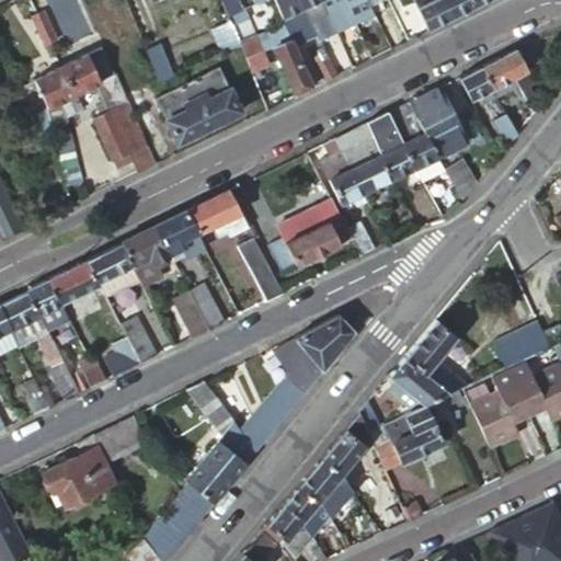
[(238,44),(232,29),(227,16),(219,0),(203,0),(202,0),(224,50),(238,44)]
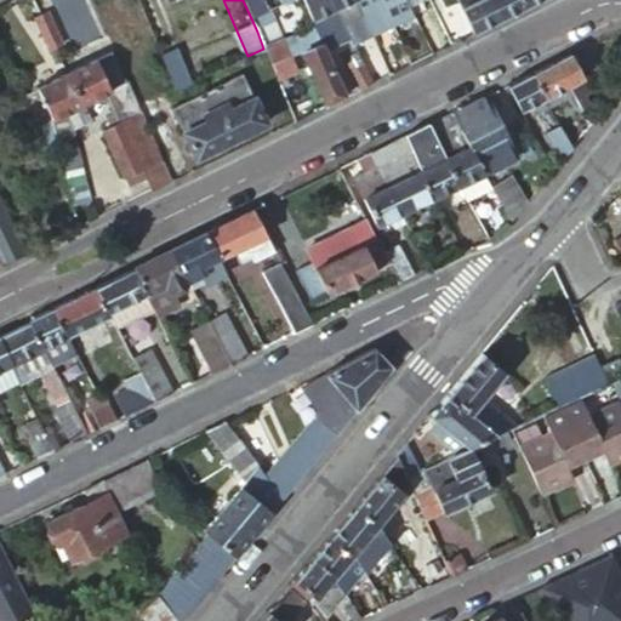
[(243,0),(251,18),(268,10),(263,0),(243,0)]
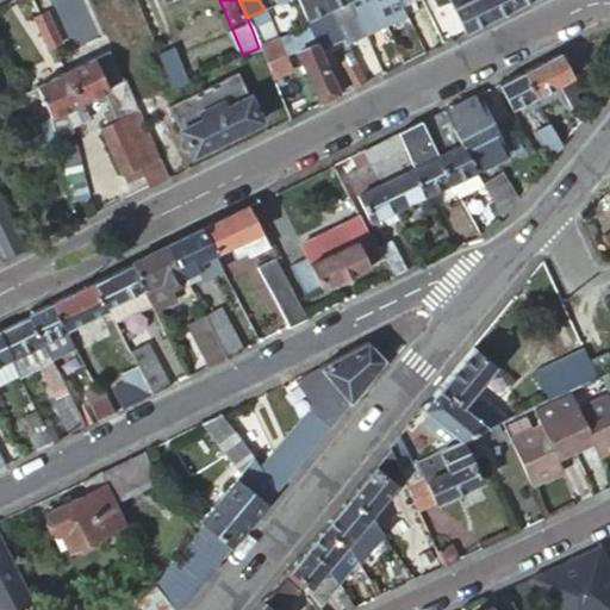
[(296,0),(307,29),(313,43),(316,42),(327,36),(317,16),(325,11),(321,0),(296,0)]
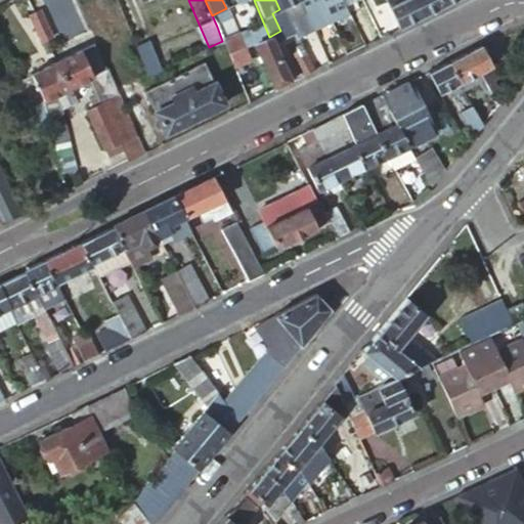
[(275,0),(279,9),(281,8),(295,38),(312,30),(304,14),(303,11),(297,0),(275,0)]
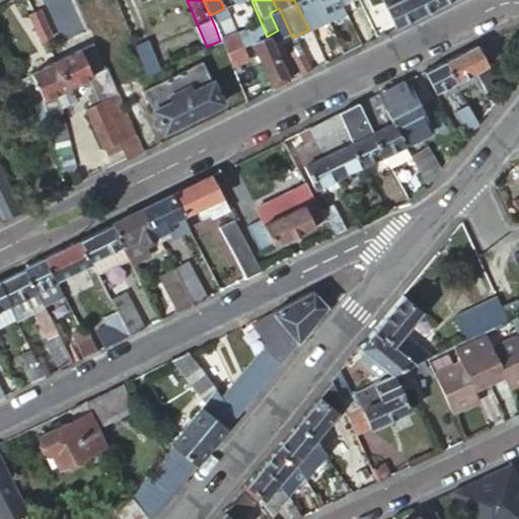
[(294,0),(300,11),(301,14),(309,29),(326,20),(319,5),(316,0),(294,0)]
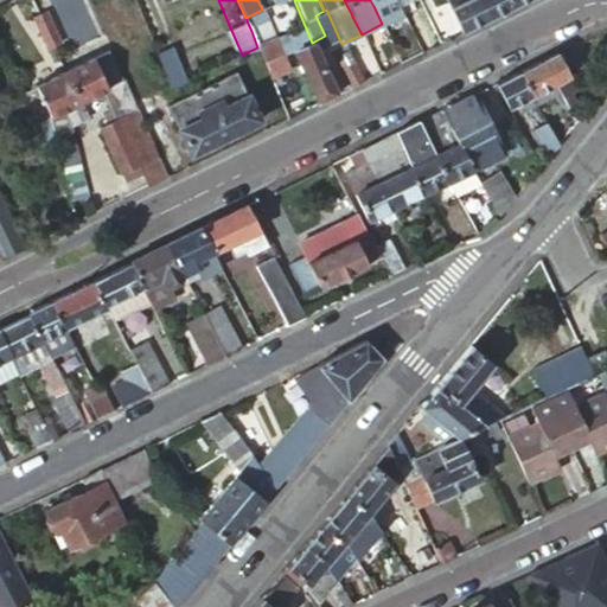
[(446,0),(461,32),(485,20),(475,0),(446,0)]
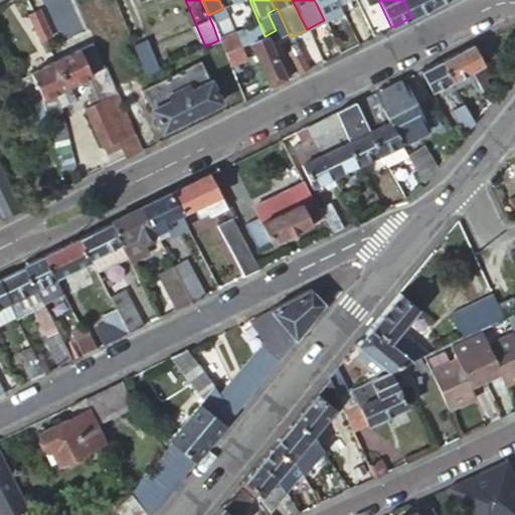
[(403,0),(411,17),(432,8),(427,0),(403,0)]
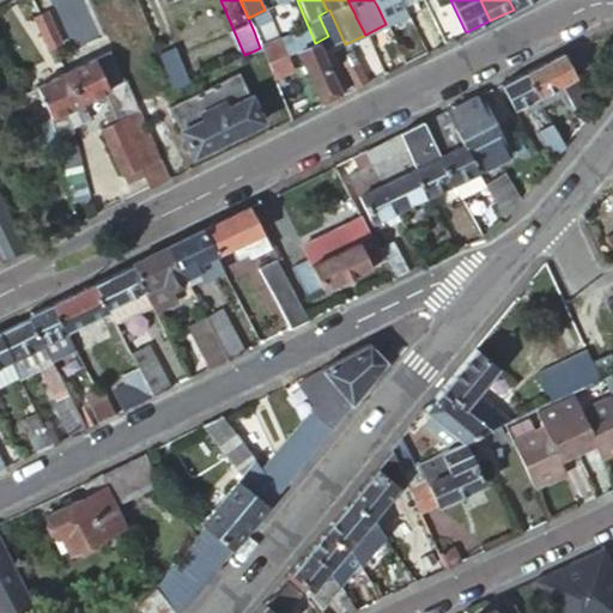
[(47,12),(40,14),(55,47),(61,44),(47,12)]
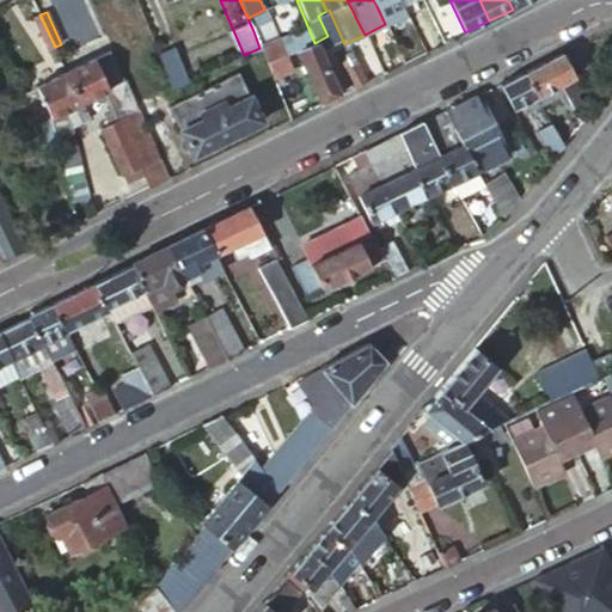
[(55,47),(40,14),(34,18),(48,50),(55,47)]
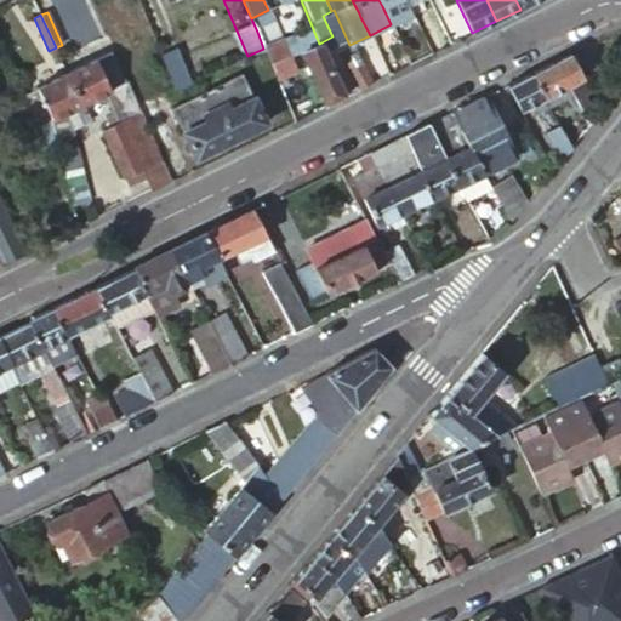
[(263,49),(271,63),(289,55),(275,23),(257,32),(263,49)]
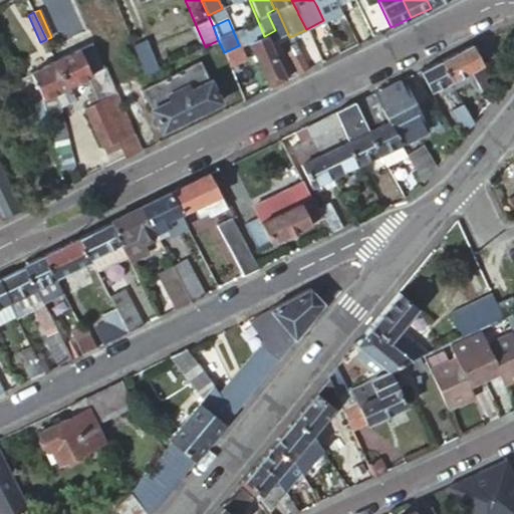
[(243,31),(268,87),(285,79),(266,35),(264,36),(259,24),(243,31)]
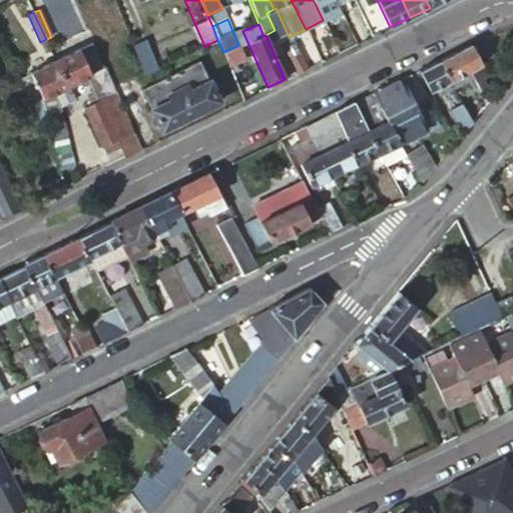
[(146,39),(132,44),(145,73),(158,67),(146,39)]
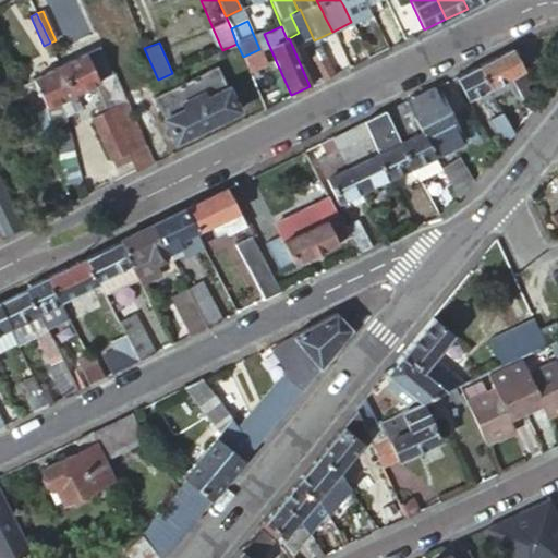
[(105,110),(126,99),(114,74),(111,75),(98,48),(61,65),(74,94),(93,85),(105,110)]
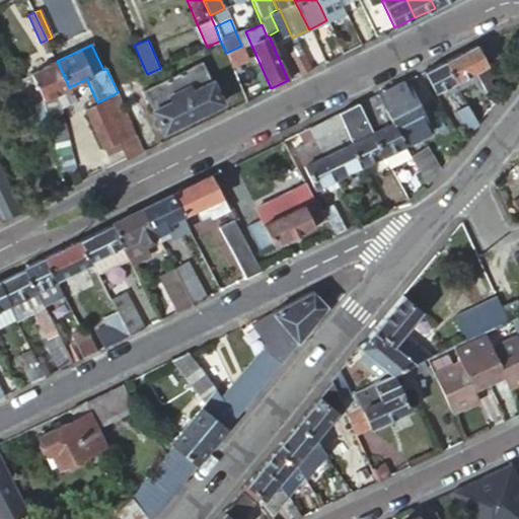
[(475,45),(444,61),(455,83),(456,82),(475,72),(479,79),(487,91),(492,89),(488,80),(493,77),(487,66),(488,65),(475,45)]
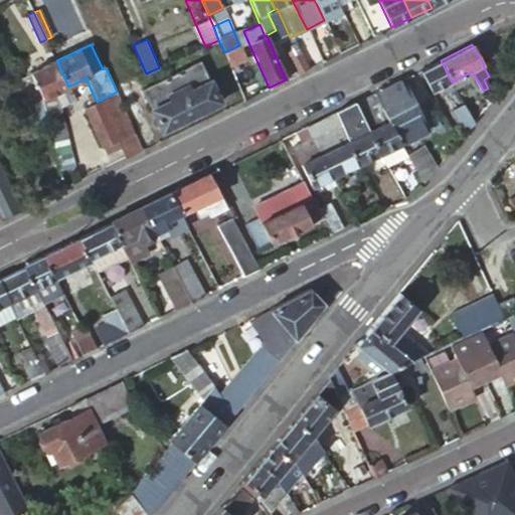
[(287,53),(297,74),(305,70),(295,48),(293,45),(290,46),(292,50),(287,53)]
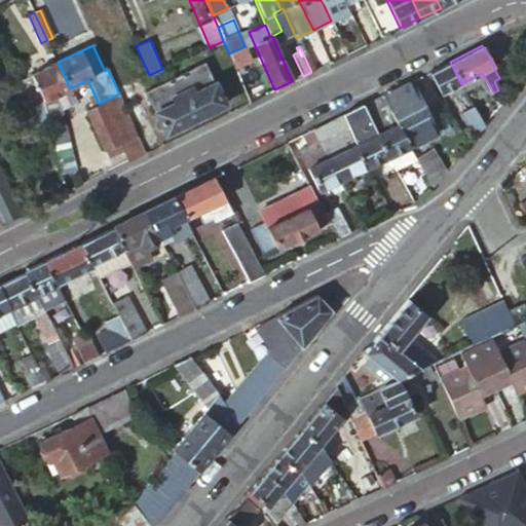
[(301,49),(311,72),(314,70),(304,47),(301,49)]
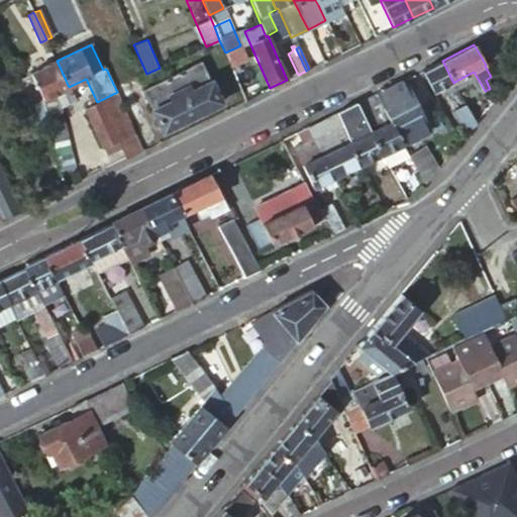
[(68,88),(69,87),(57,61),(20,79),(29,97),(38,92),(42,99),(68,88)]
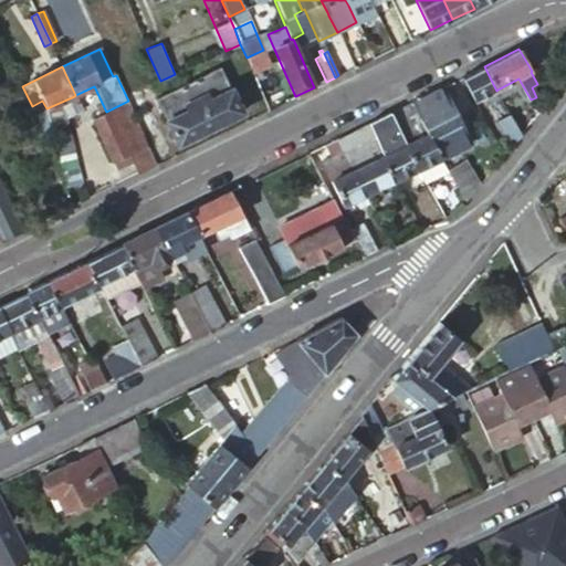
[(241,111),(219,66),(155,98),(177,144),(241,111)]
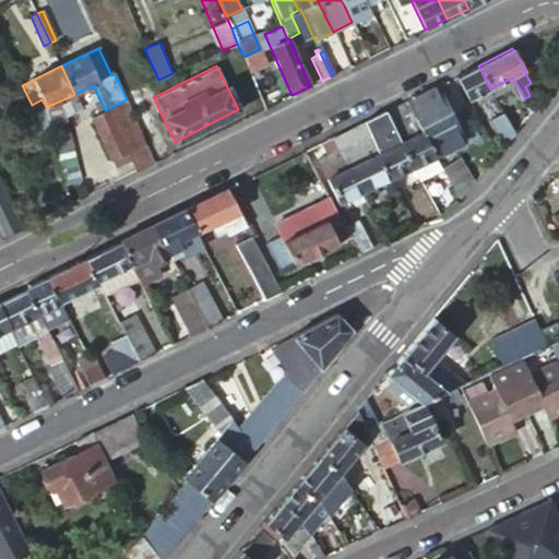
[(478,66),(456,76),(468,100),(476,96),(480,104),(494,97),(490,90),(478,66)]
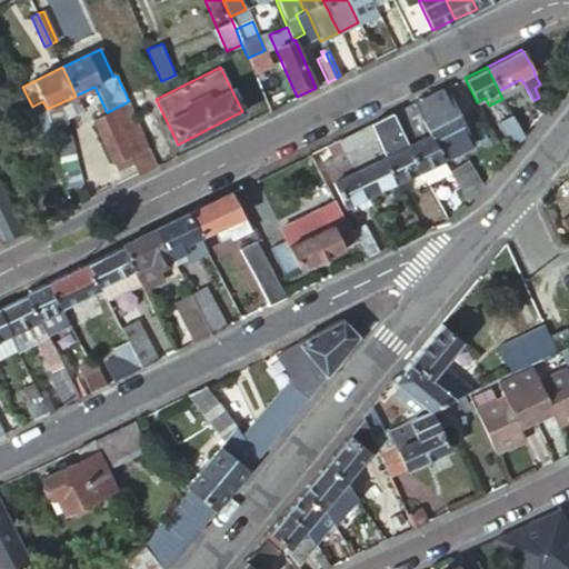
[(526,87),(521,79),(500,90),(505,98),(526,87)]
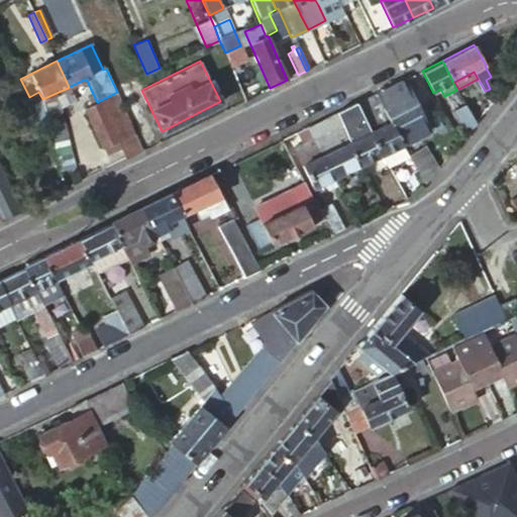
[(405,80),(376,94),(401,144),(429,130),(405,80)]
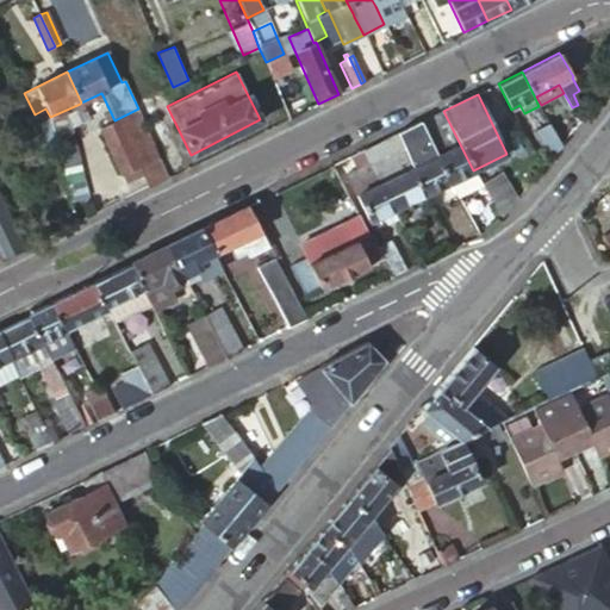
[(50,117),(68,194),(83,191),(68,129),(87,119),(80,104),(50,117)]
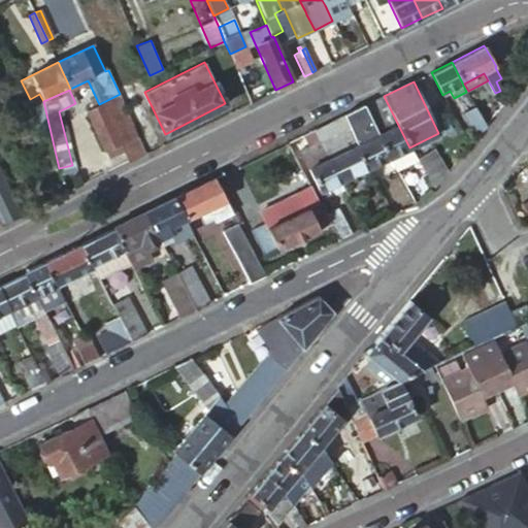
[(125,149),(131,161),(146,153),(120,94),(99,104),(87,110),(106,151),(109,157),(125,149)]
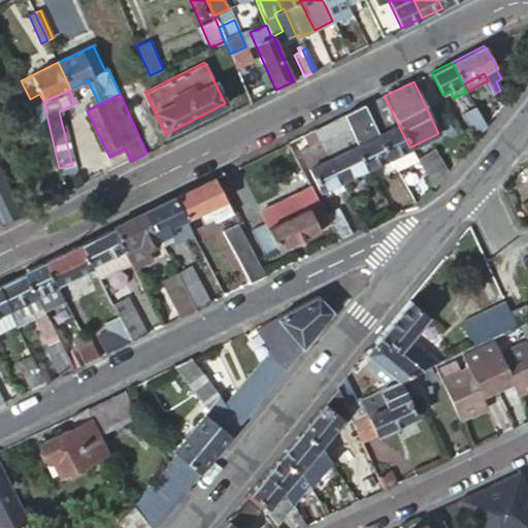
[(364,105),(391,158),(398,170),(417,161),(416,159),(409,147),(384,96),(364,105)]
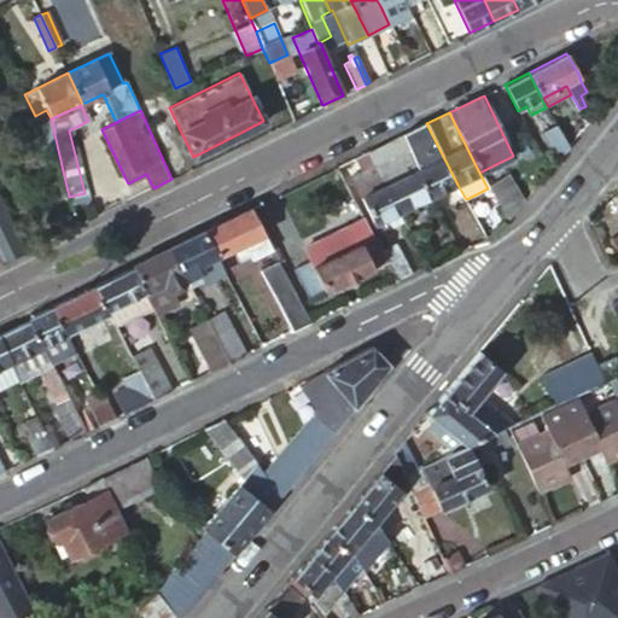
[(402,135),(432,197),(458,185),(426,123),(402,135)]
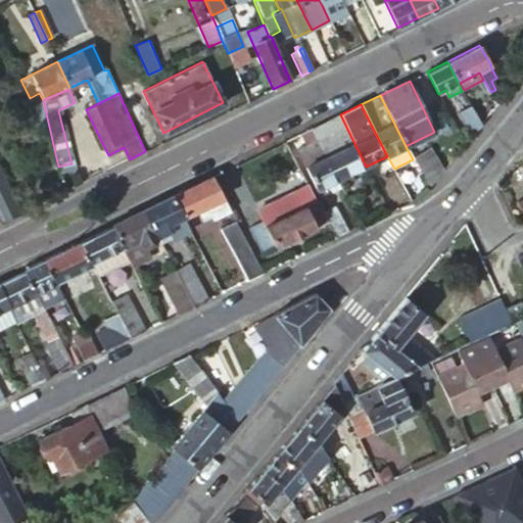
[(458,113),(464,123),(476,115),(471,106),(458,113)]
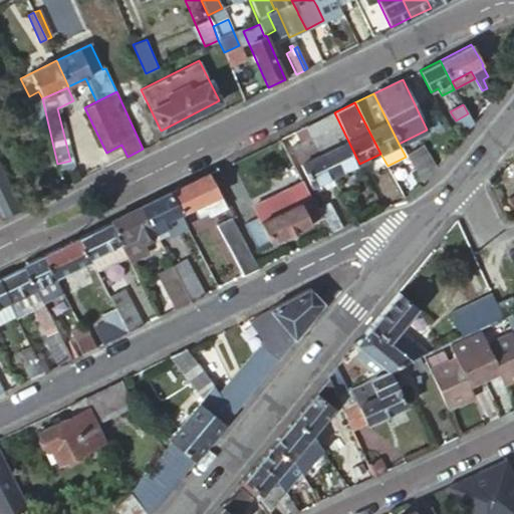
[(306,126),(331,178),(359,164),(334,112),(306,126)]
